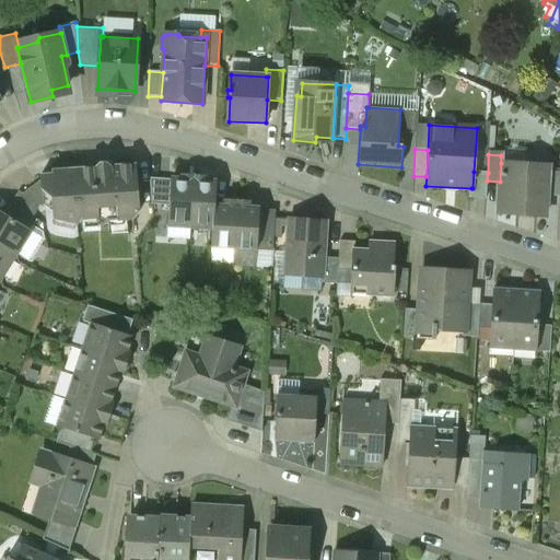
[(95,167),(79,168),(82,217),(80,220),(96,219),(96,221),(100,224),(104,224),(107,221),(132,220),(139,213),(136,164),(111,166),(105,162),(100,163),(95,167)]
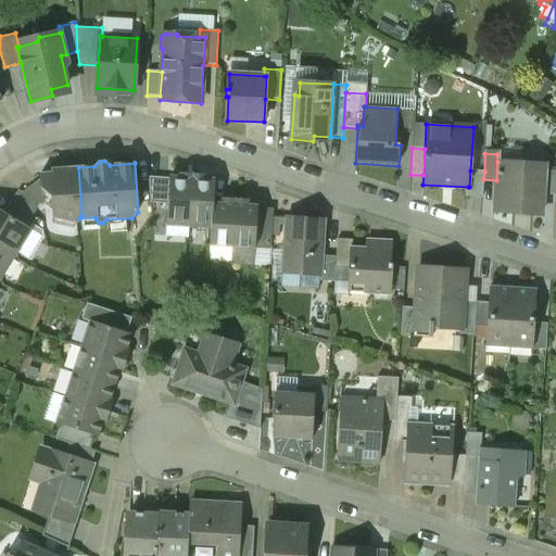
[(544,164),(497,162),(496,180),(495,209),(529,211),(529,215),(541,216),(544,164)]
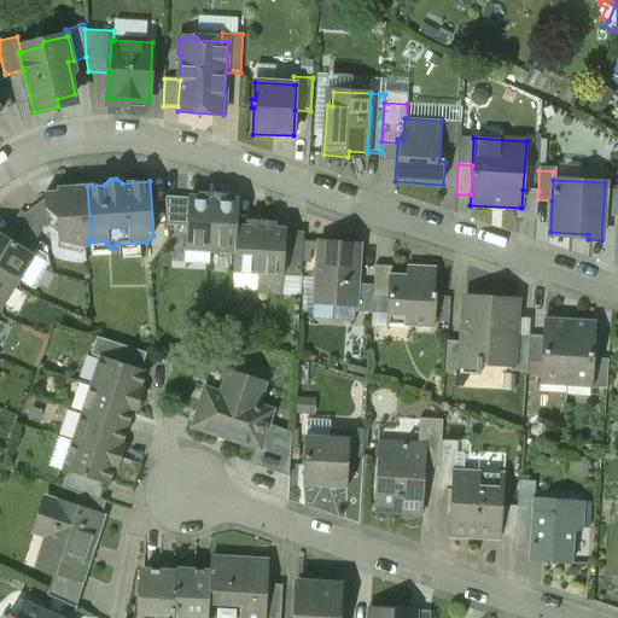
[(86,248),(88,243),(91,239),(87,186),(60,188),(56,193),(45,193),(45,199),(46,210),(58,220),(58,228),(59,243),(86,248)]
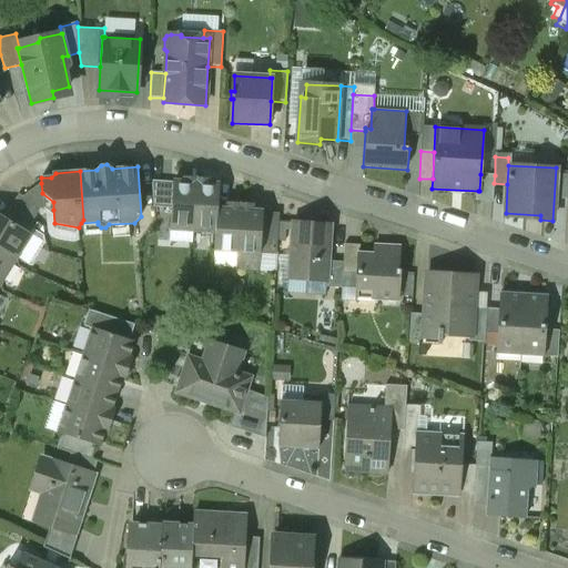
[(495,175),(480,174),(479,191),(478,191),(477,201),(493,202),(494,183),(495,175)]
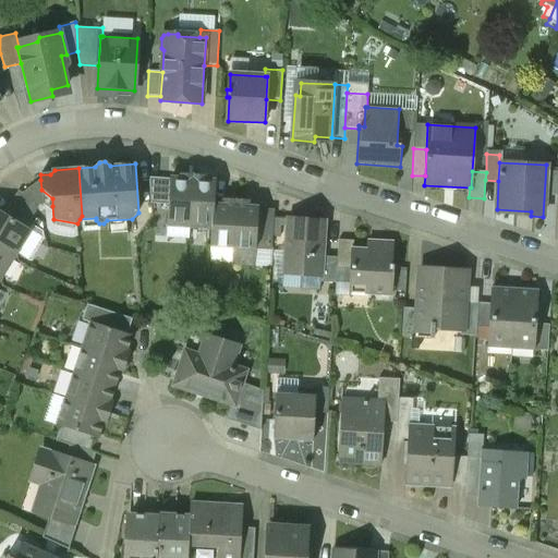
[(169,225),(190,226),(193,176),(186,174),(186,180),(171,179),(170,202),(169,225)]
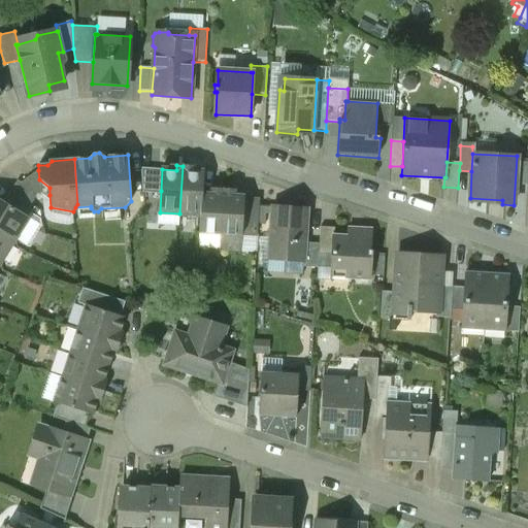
[(189,166),(183,166),(179,213),(201,216),(202,193),(203,171),(189,170),(189,166)]
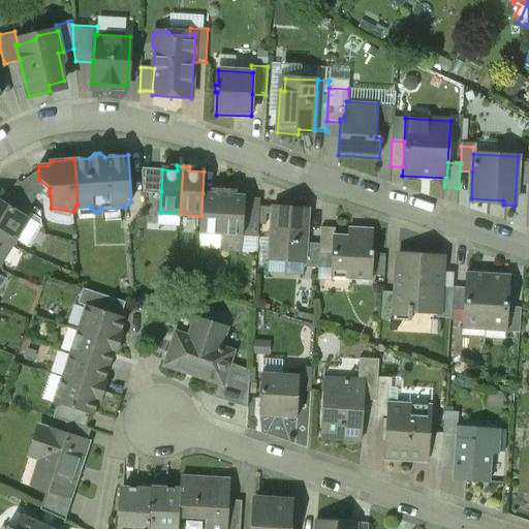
[(161,191),(162,169),(141,167),(143,193),(161,191)]
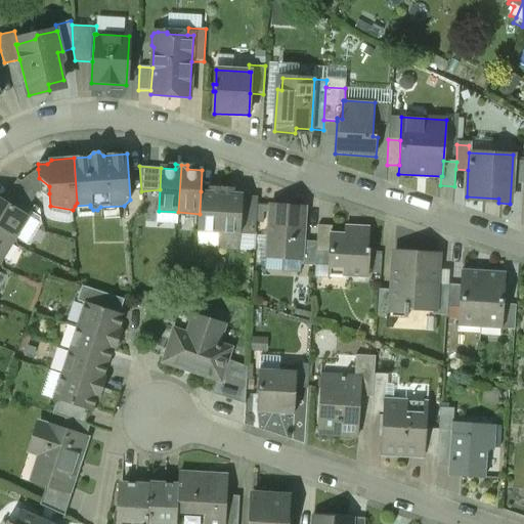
[(39,178),(38,169),(20,182),(37,193),(39,194),(49,193),(49,186),(39,178)]
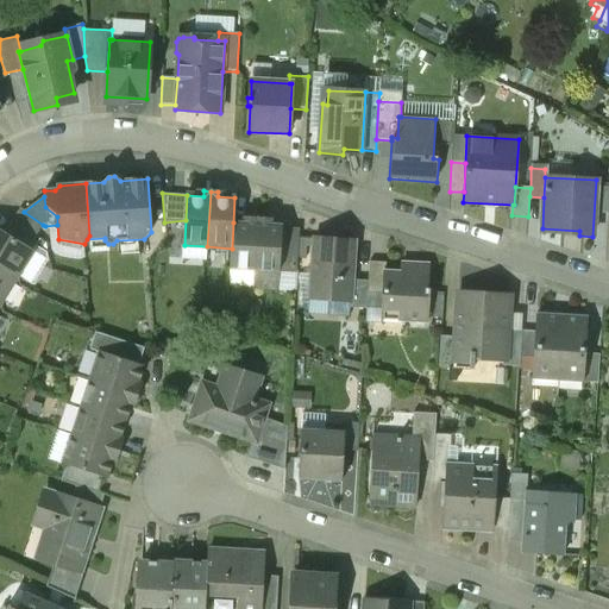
[(19,209),(12,223),(36,237),(43,225),(24,212),(19,209)]
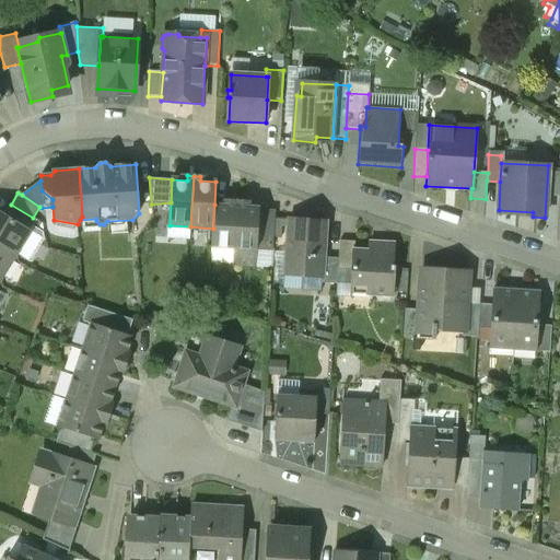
[(4,213),(31,231),(37,221),(33,218),(11,205),(4,213)]
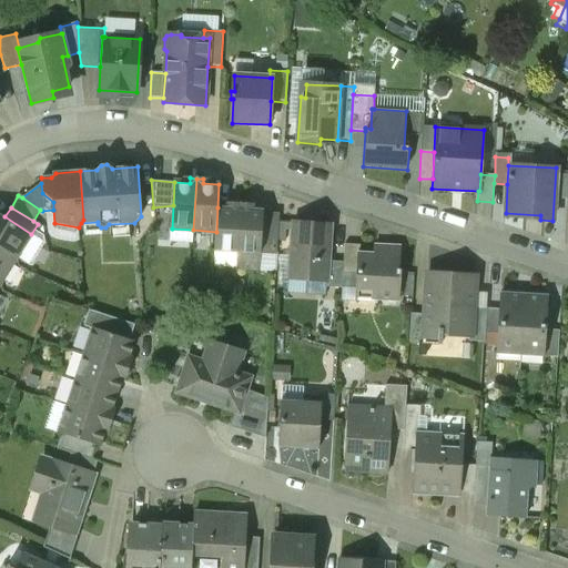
[(263,213),(263,210),(217,208),(216,232),(214,251),(236,253),(235,266),(260,267),(261,252),(263,213)]
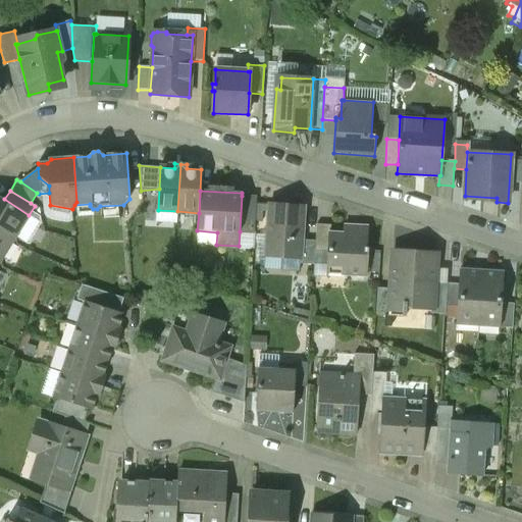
[(0,196),(0,229),(14,239),(29,215),(4,199),(0,196)]
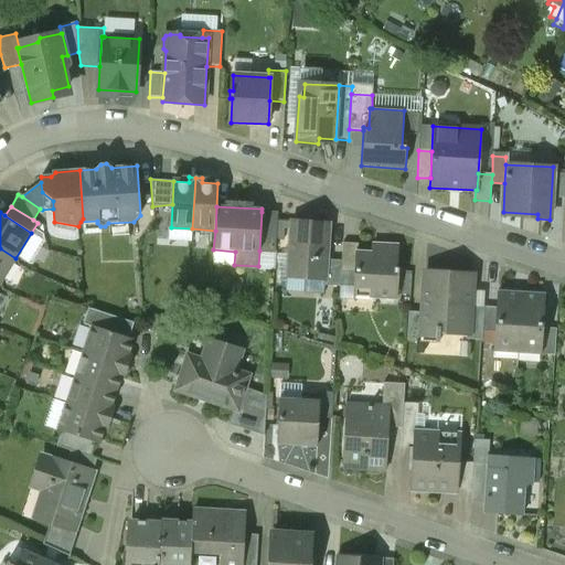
[(278,212),(262,212),(259,251),(275,252),(278,212)]
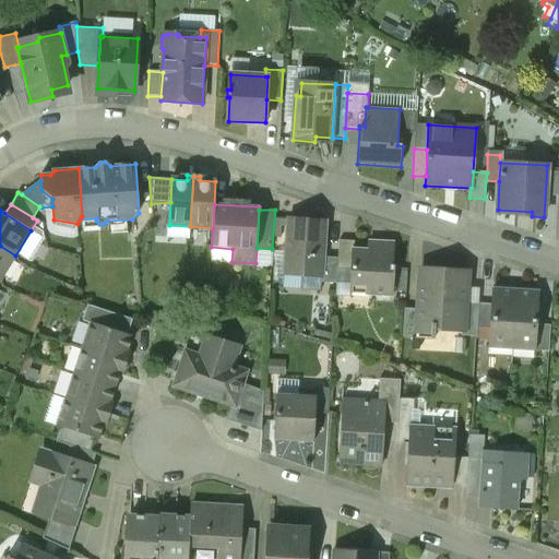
[(326,222),(288,219),(285,274),(321,276),(321,283),(323,283),(324,258),(326,222)]
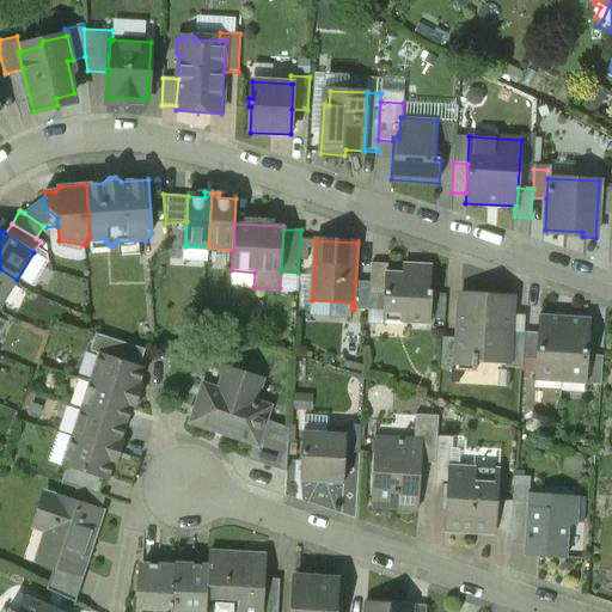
[(385,274),(387,274),(387,263),(371,263),(369,282),(369,295),(384,295),(385,274)]
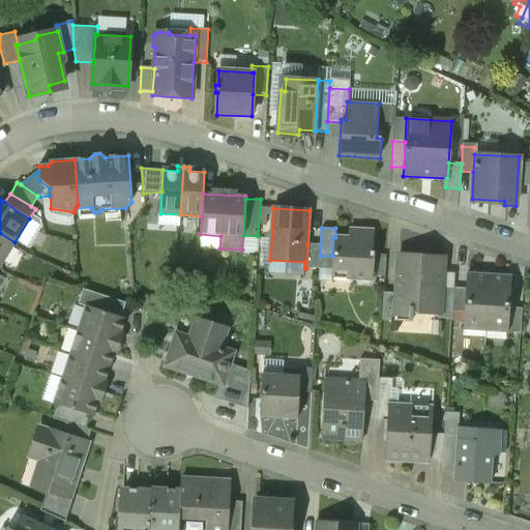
[(372,252),(373,231),(358,230),(358,238),(335,237),(333,237),(332,256),(331,277),(372,280),(374,252),(372,252)]
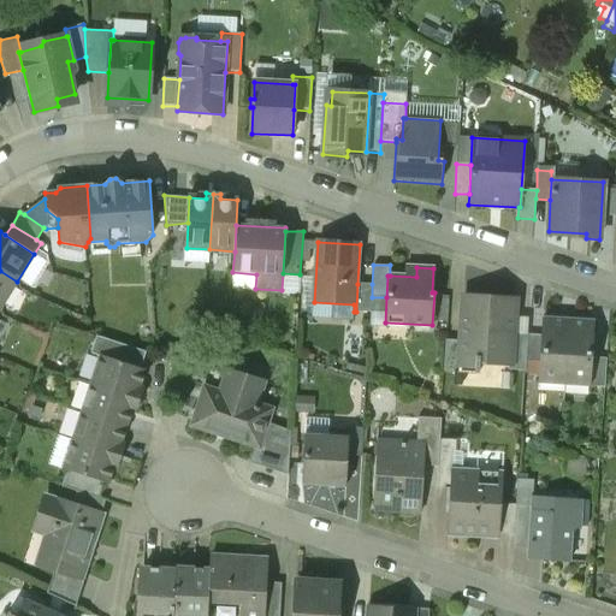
[(0,271),(0,307),(17,282),(0,271)]
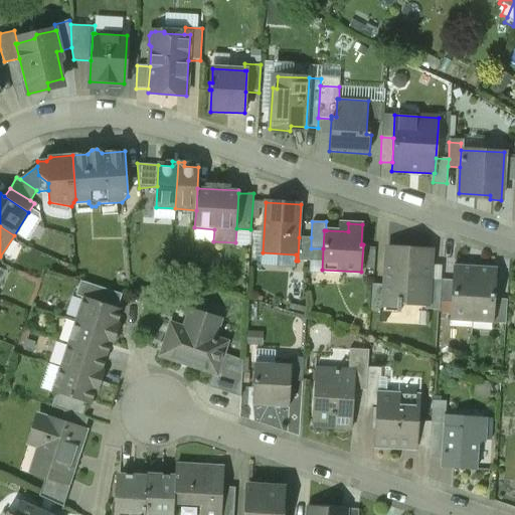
[(299,237),(298,261),(310,262),(311,248),(311,237),(299,237)]
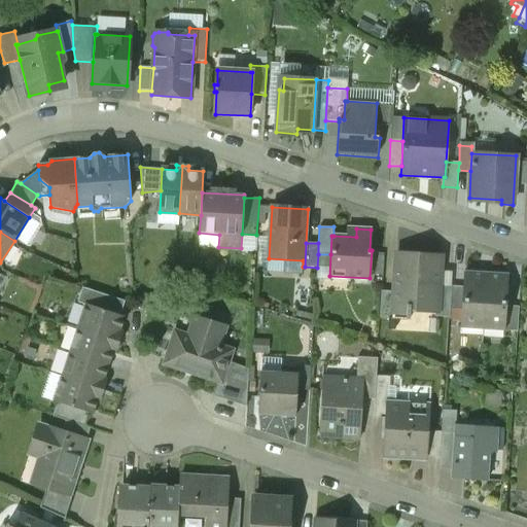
[(442,256),(395,253),(393,291),(392,310),(394,310),(436,312),(438,312),(440,286),(442,256)]
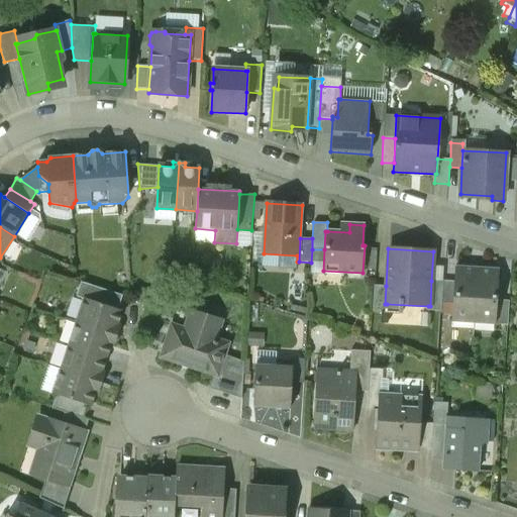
[(474,317),(477,268),(455,267),(454,282),(453,304),(452,316),(474,317)]
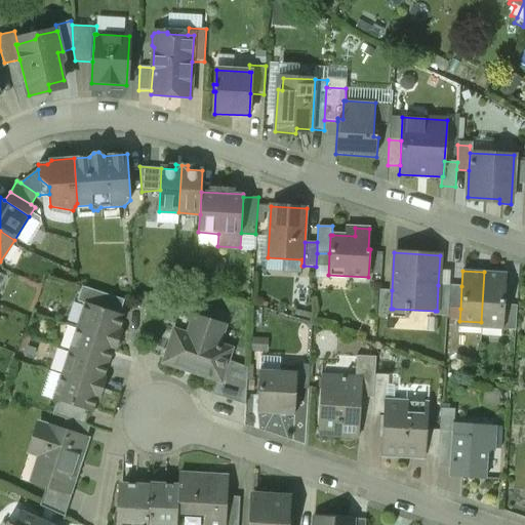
[(484,272),(481,322),(502,323),(503,323),(505,305),(507,273),(484,272)]
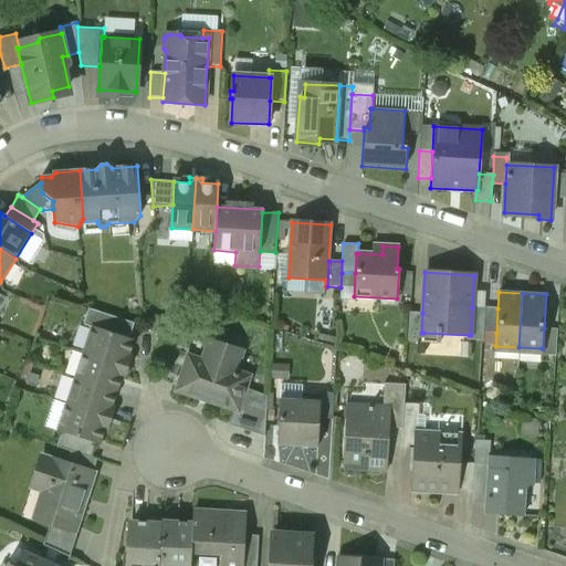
[(482,332),(484,307),(472,307),(471,335),(469,335),(469,341),(482,342),(482,332)]
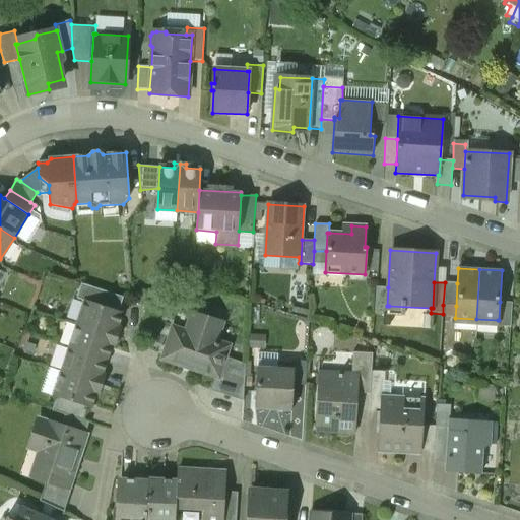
[(456,306),(457,283),(445,282),(443,305),(456,306)]
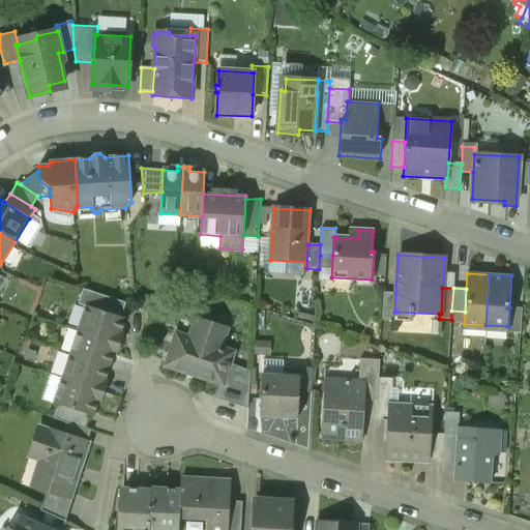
[(78,304),(86,307),(86,305),(121,317),(125,303),(83,289),(78,304)]
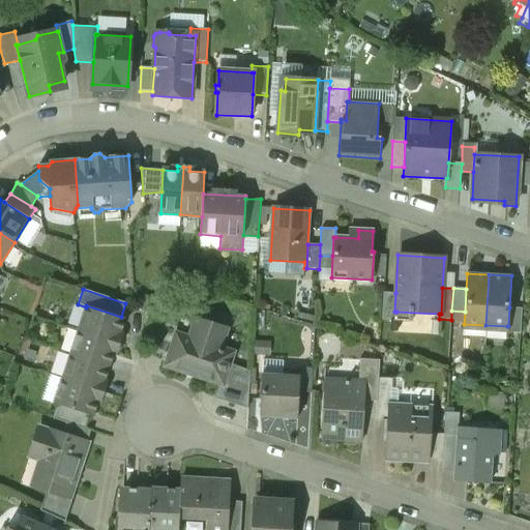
[(394,312),(395,293),(383,292),(382,319),(396,320),(396,312),(394,312)]
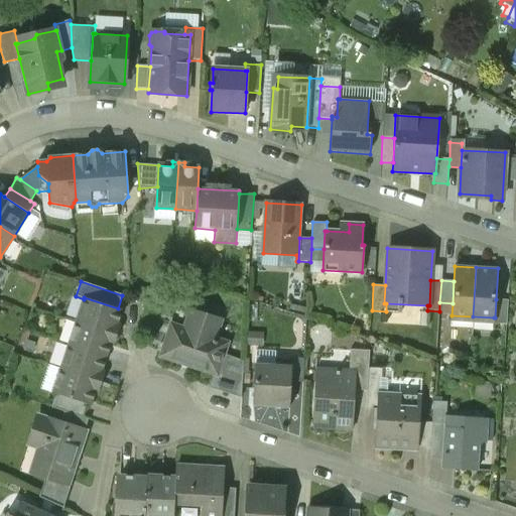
[(84,299),(69,346),(107,359),(111,346),(113,347),(120,325),(118,324),(123,310),(118,308),(84,297),(84,299)]
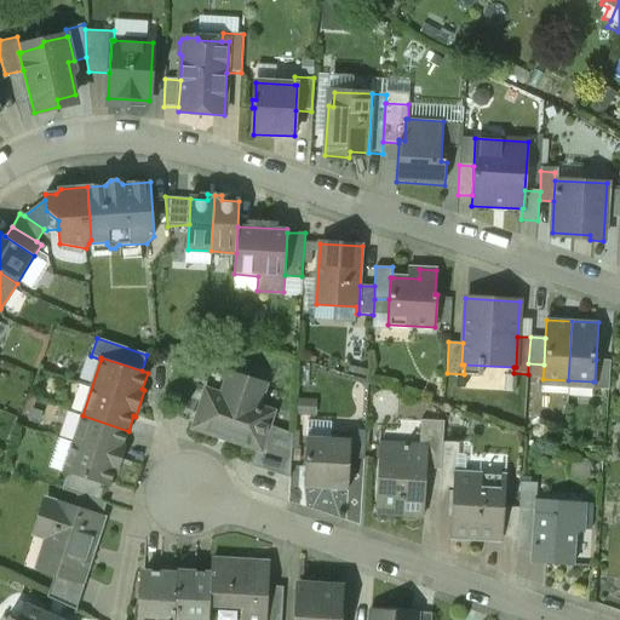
[(610,360),(596,360),(595,382),(593,382),(592,389),(608,390),(610,360)]
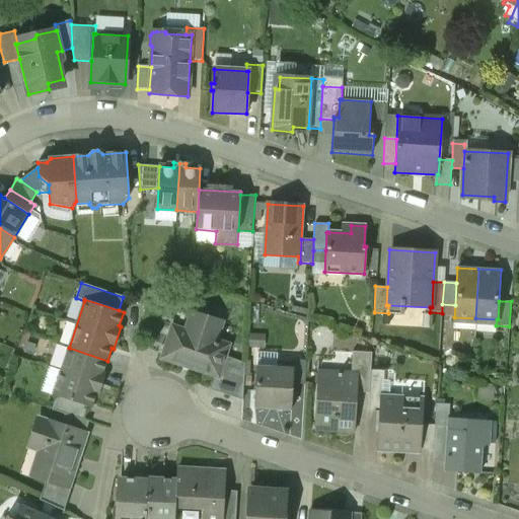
[(218,340),(223,321),(190,311),(184,329),(171,325),(160,360),(213,376),(219,378),(226,358),(230,344),(218,340)]
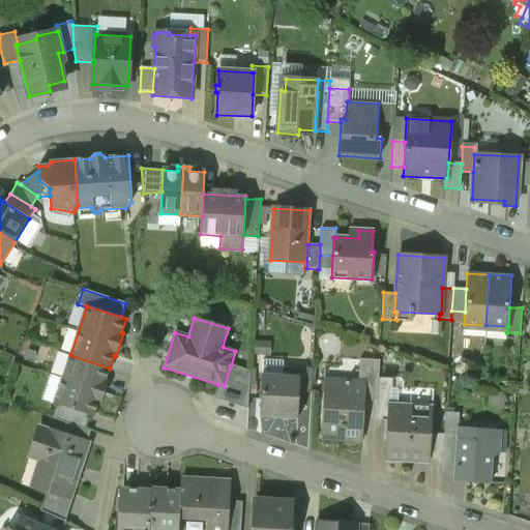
[(106,382),(110,369),(70,355),(54,405),(57,406),(88,415),(94,417),(98,403),(100,404),(108,382),(106,382)]
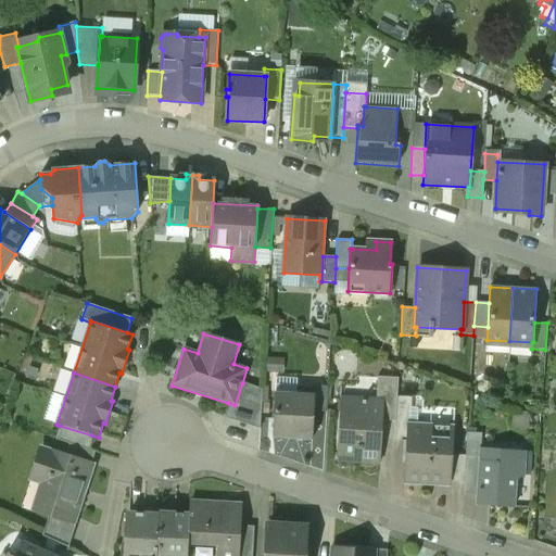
[(382,420),(395,421),(396,396),(399,378),(377,376),(376,401),(384,402),(382,420)]
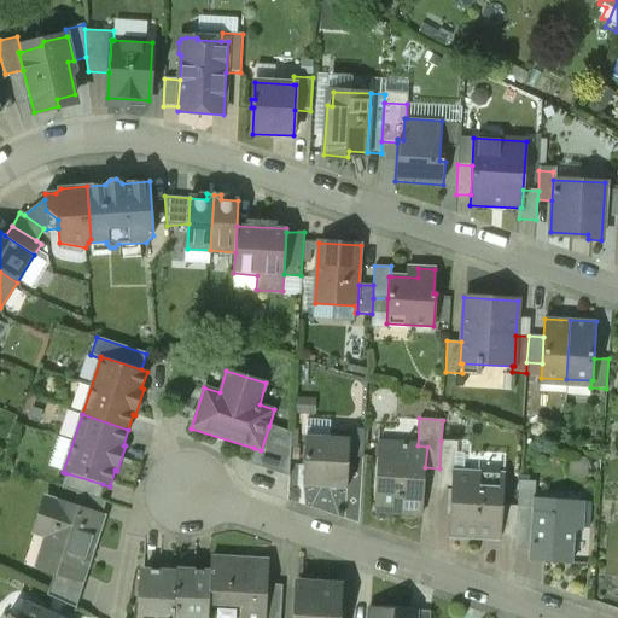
[(269,426),(261,450),(254,448),(249,465),(289,478),(291,433),(269,426)]
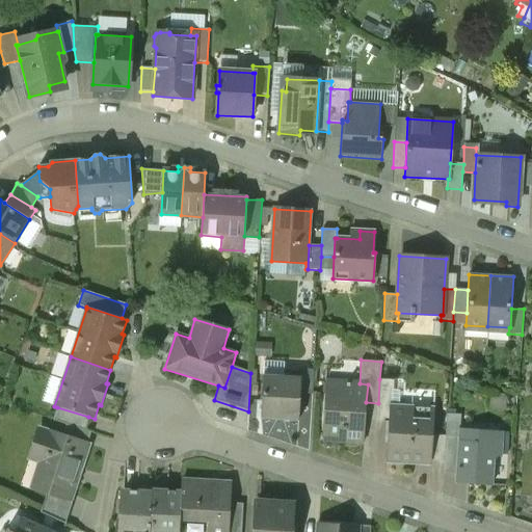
[(301,377),(300,394),(312,395),(314,370),(300,369),(299,377),(301,377)]
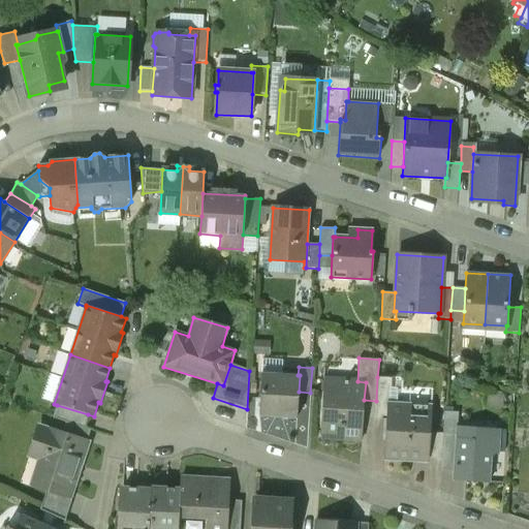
[(298,375),(262,372),(259,417),(298,421),(299,392),(300,375),(298,375)]
